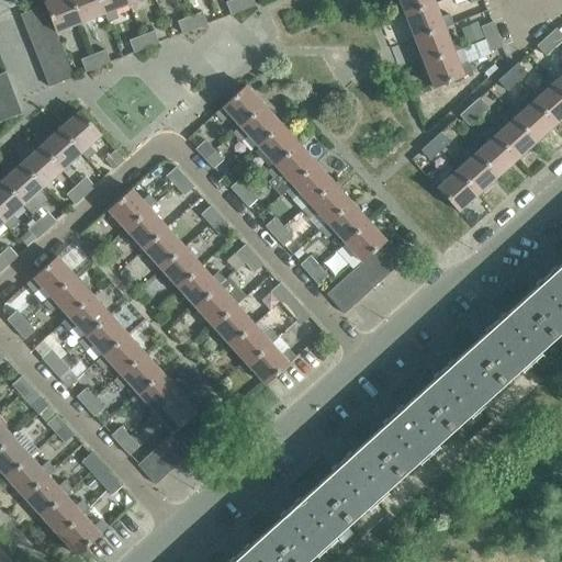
[(48,18),(53,30),(55,32),(79,22),(70,0),(51,0),(43,3),(44,6),(48,18)]
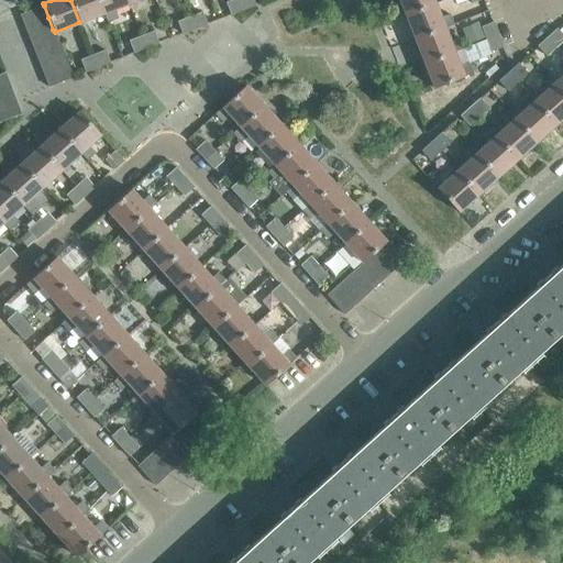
[(98,0),(70,0),(79,22),(103,13),(98,0)]
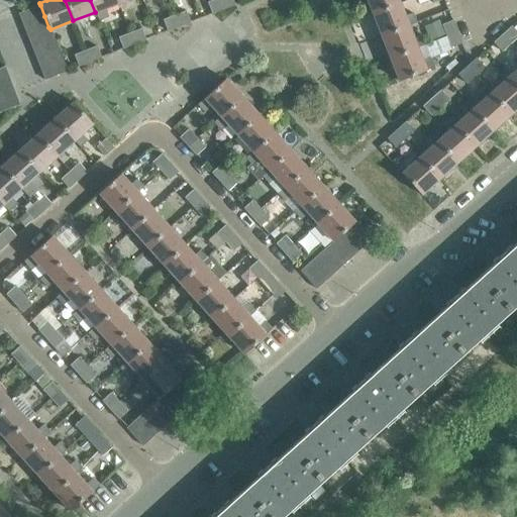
[(108,16),(105,8),(117,3),(116,0),(90,0),(95,12),(99,20),(108,16)]
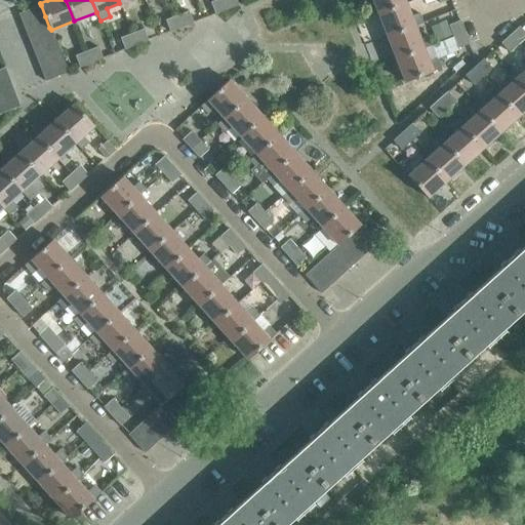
[(227,9),(223,0),(215,0),(210,2),(215,14),(227,9)]
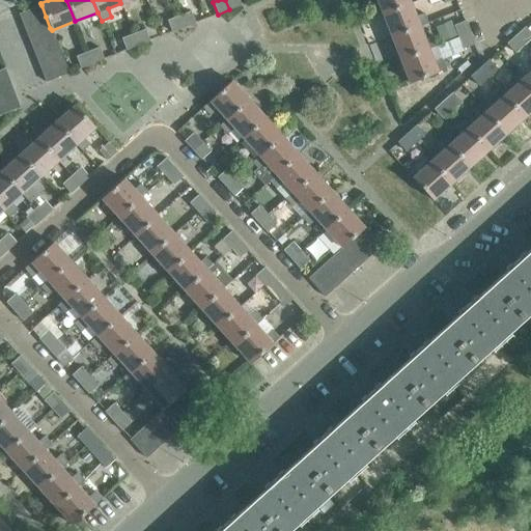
[(239,0),(225,0),(229,9),(241,5),(239,0)]
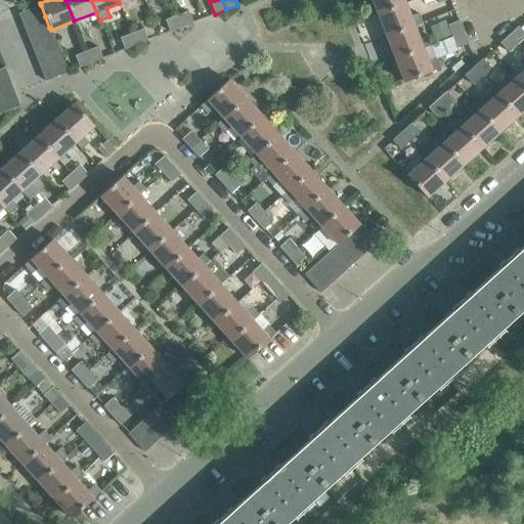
[(404,3),(402,0),(372,0),(377,14),(404,3)]
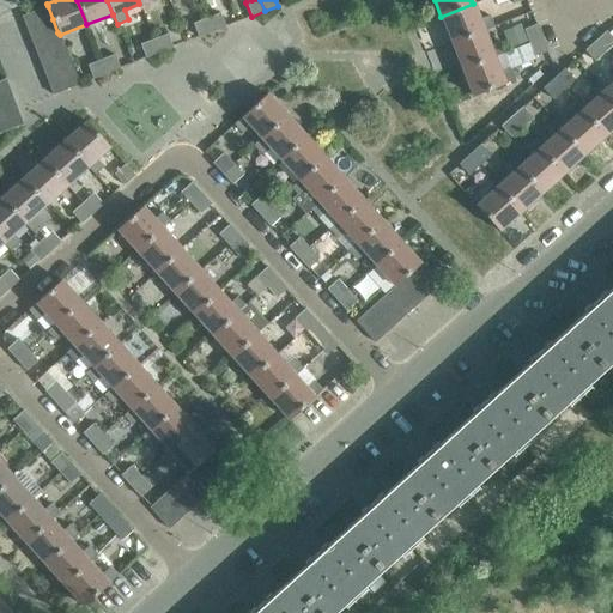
[(441,17),(451,43),(484,30),(493,26),(489,16),(479,19),(473,4),(441,17)]
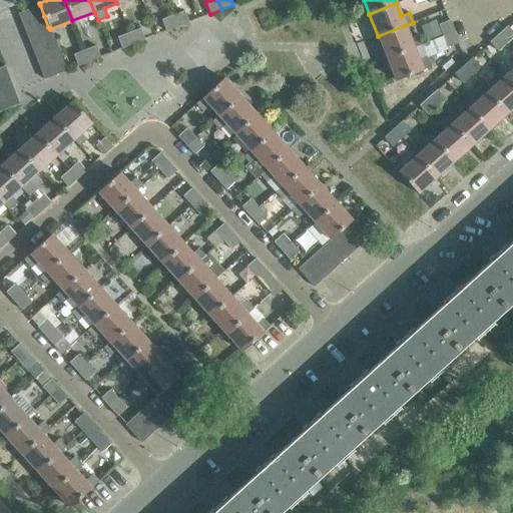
[(22,24),(44,16),(40,5),(18,13),(22,24)]
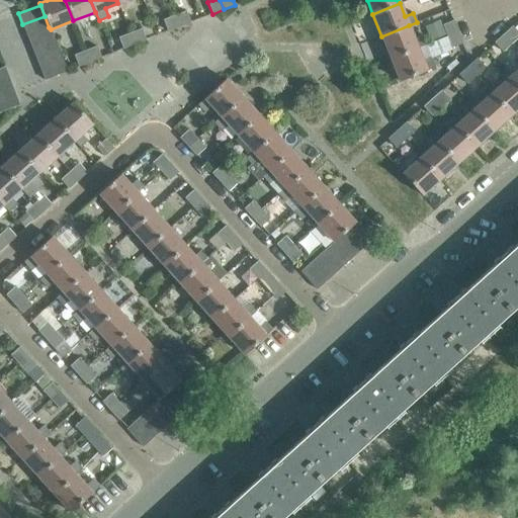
[(179,27),(189,22),(190,22),(185,11),(174,15),(179,27)]
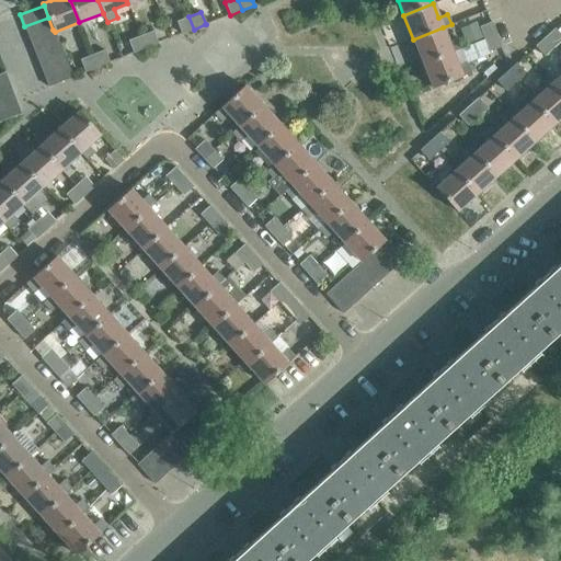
[(181,34),(194,30),(189,16),(176,22),(181,34)]
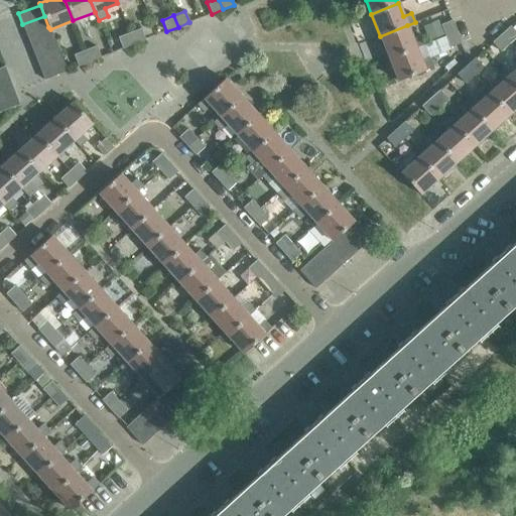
[(27,35),(48,27),(44,16),(22,24),(27,35)]
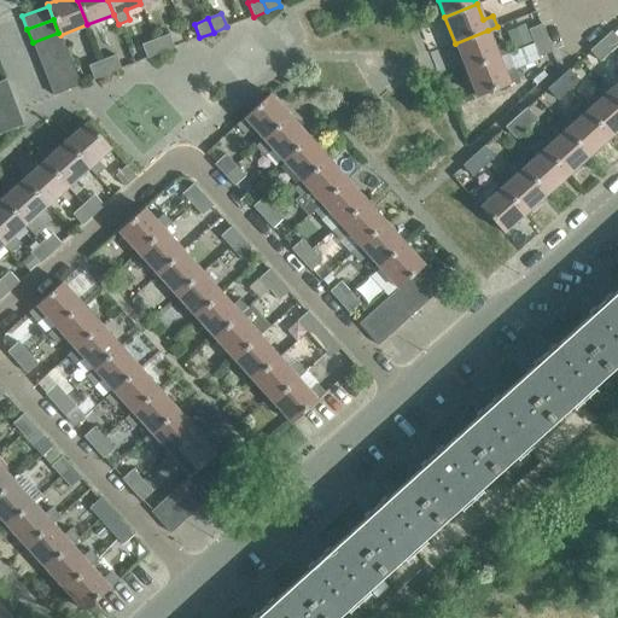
[(528,29),(534,44),(547,38),(542,24),(528,29)]
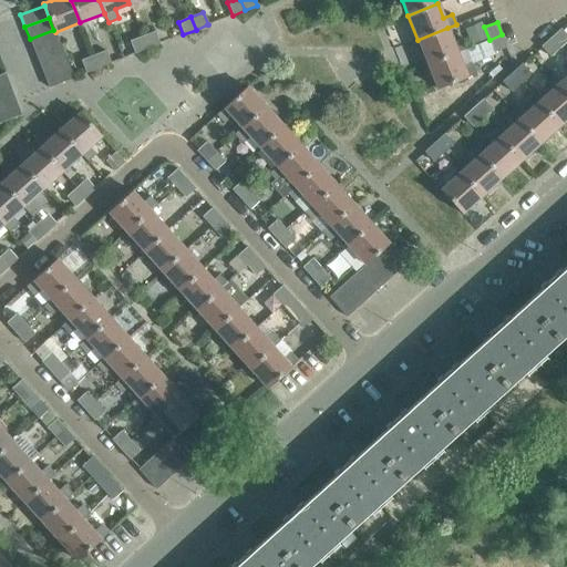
[(428,64),(456,52),(466,49),(462,39),(453,42),(447,28),(418,40),(428,64)]
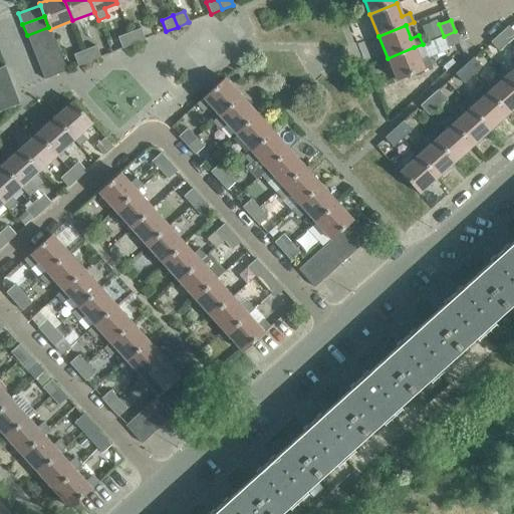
[(508,26),(499,34),(507,43),(513,36),(513,32),(509,27),(508,26)]
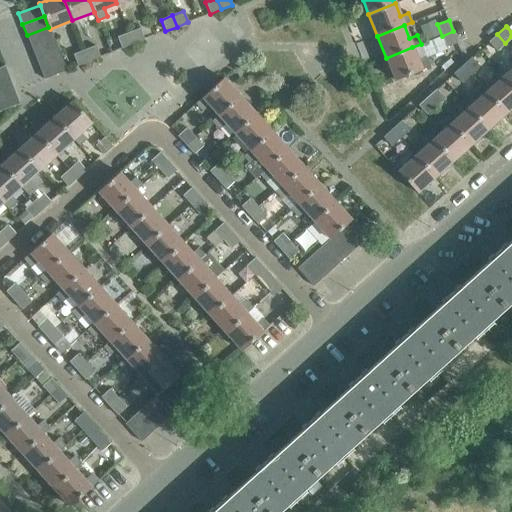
[(50,29),(48,27),(27,35),(31,46),(53,37),(50,29)]
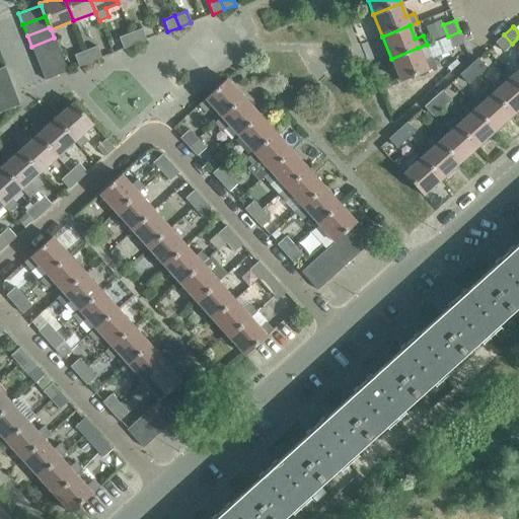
[(141,28),(130,33),(135,45),(146,40),(141,28)]
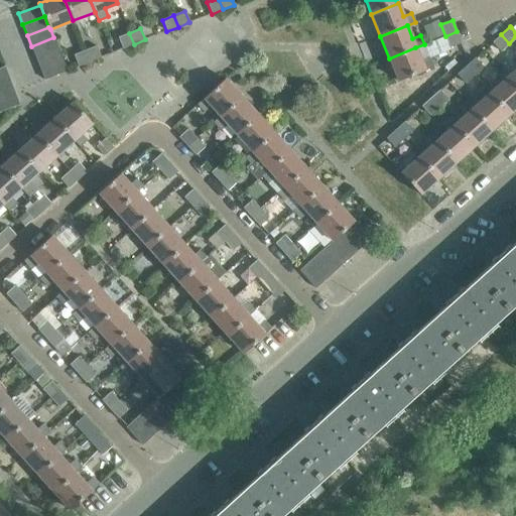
[(449,47),(462,42),(457,31),(445,36),(449,47)]
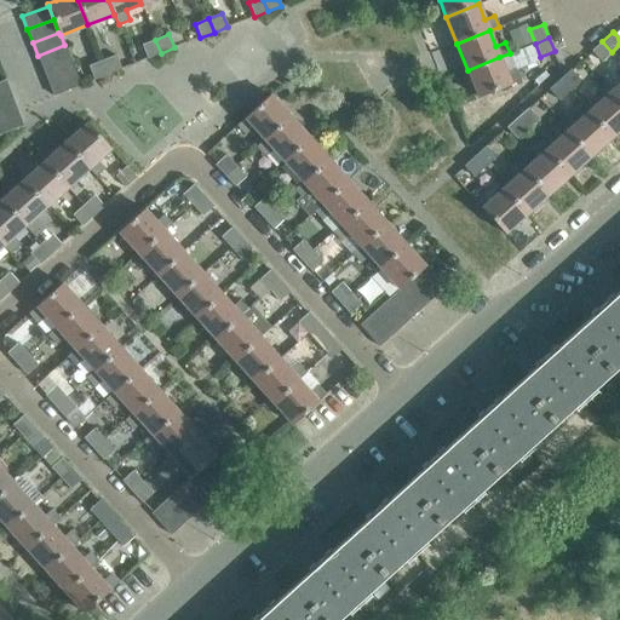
[(161,53),(155,40),(142,45),(147,58),(161,53)]
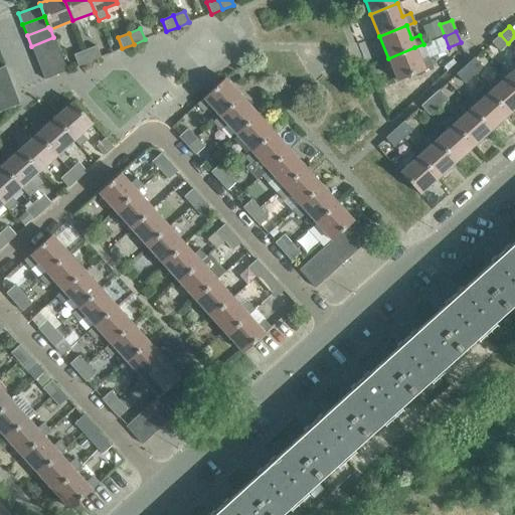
[(491,42),(499,51),(508,43),(500,34),(491,42)]
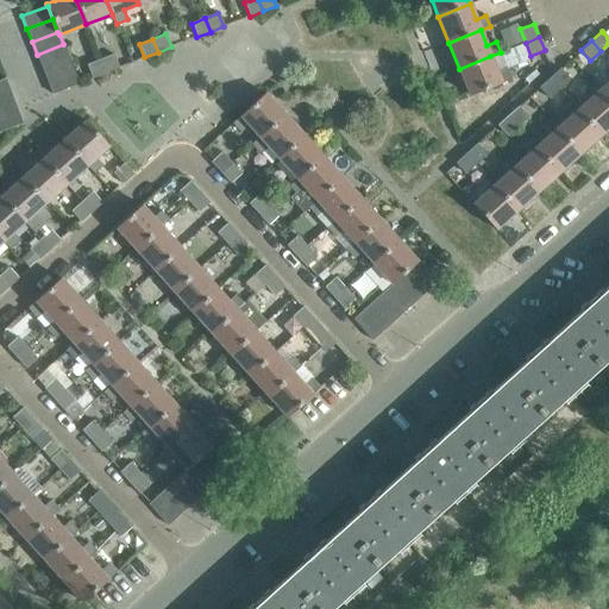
[(69,57),(63,44),(37,55),(42,68),(69,57)]
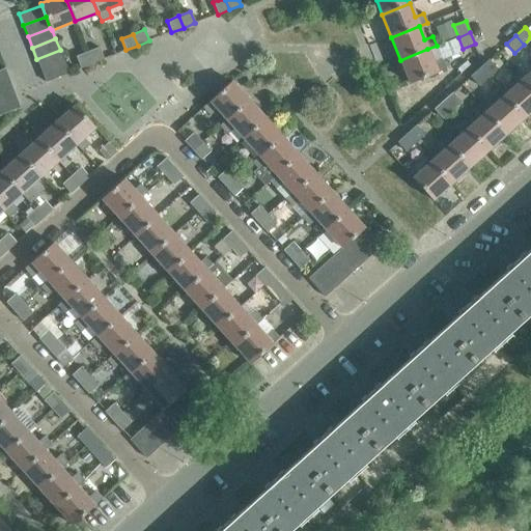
[(99,47),(87,52),(92,63),(104,59),(99,47)]
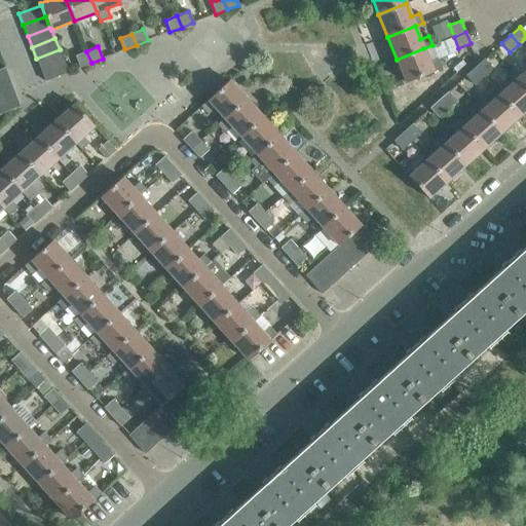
[(428,62),(423,48),(397,60),(406,82),(433,72),(441,68),(438,59),(428,62)]
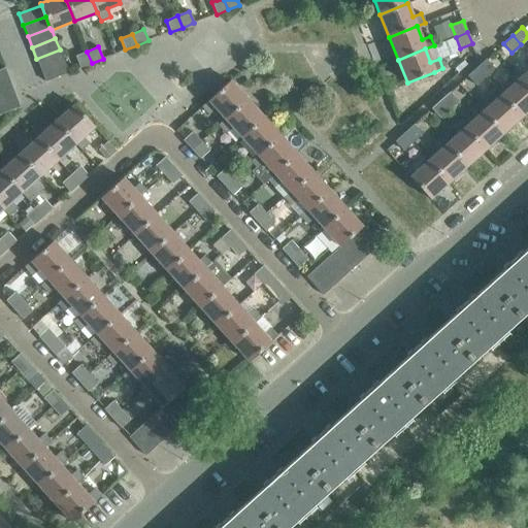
[(36,59),(40,70),(64,61),(60,50),(36,59)]
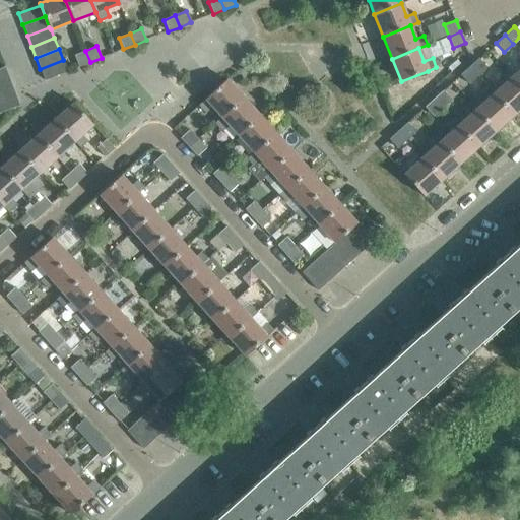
[(90,62),(85,51),(74,55),(78,67),(90,62)]
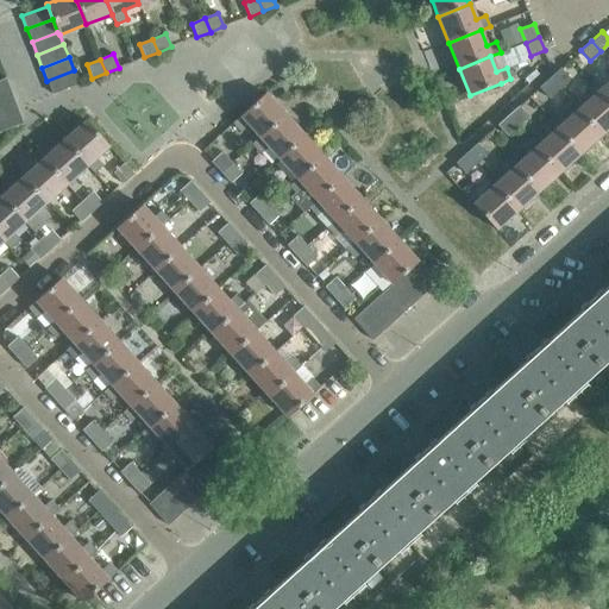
[(608,67),(603,71),(608,77),(608,81),(598,90),(608,101),(608,67)]
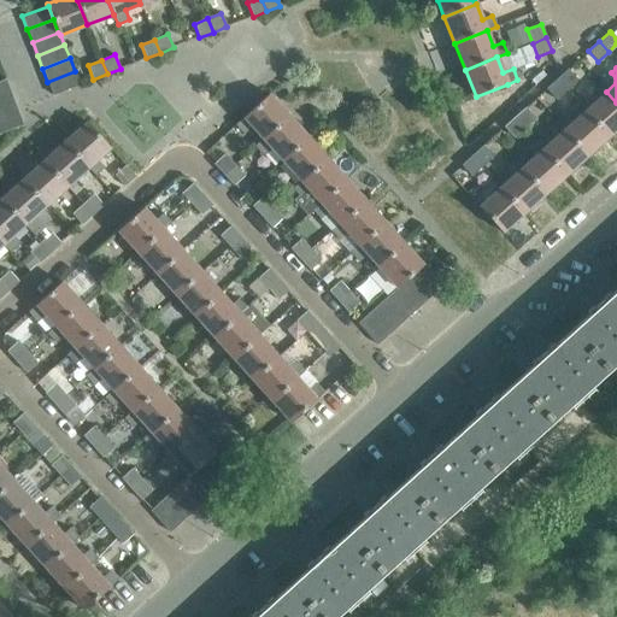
[(568,69),(557,78),(566,90),(577,80),(568,69)]
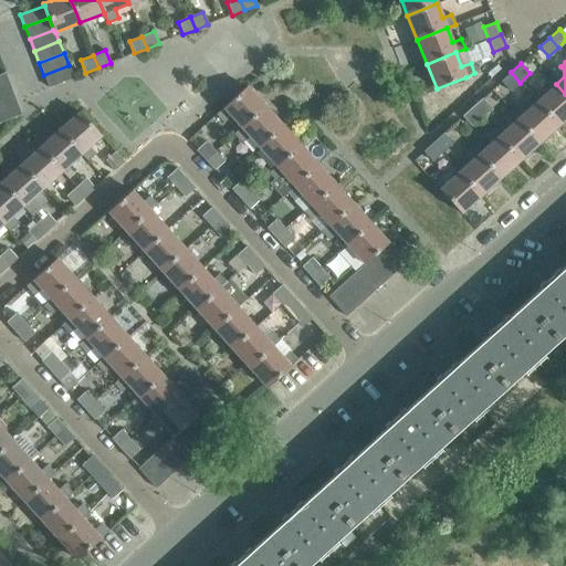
[(73,77),(69,65),(43,75),(49,87),(73,77)]
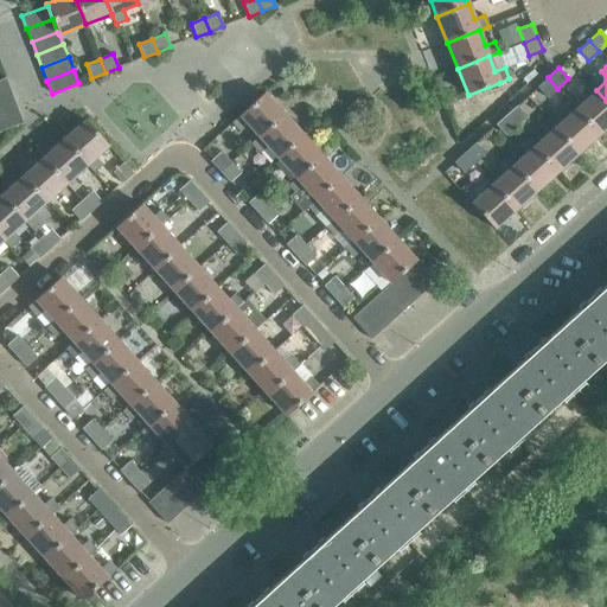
[(0,129),(0,132),(23,122),(5,77),(0,80),(0,129)]
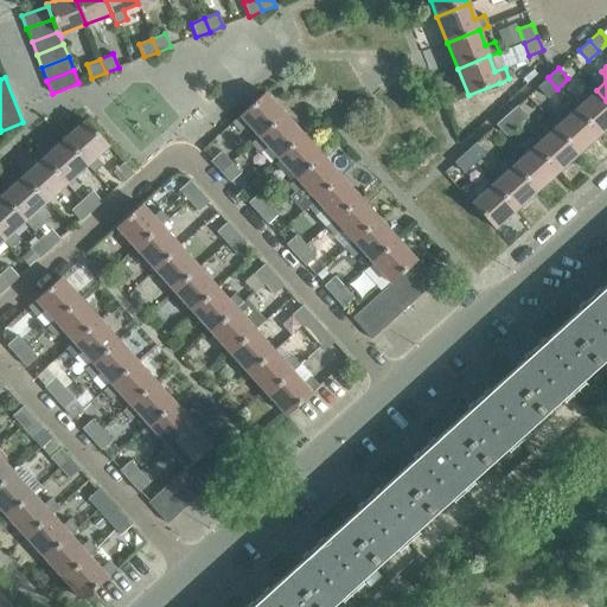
[(537,87),(547,98),(557,89),(548,77),(537,87)]
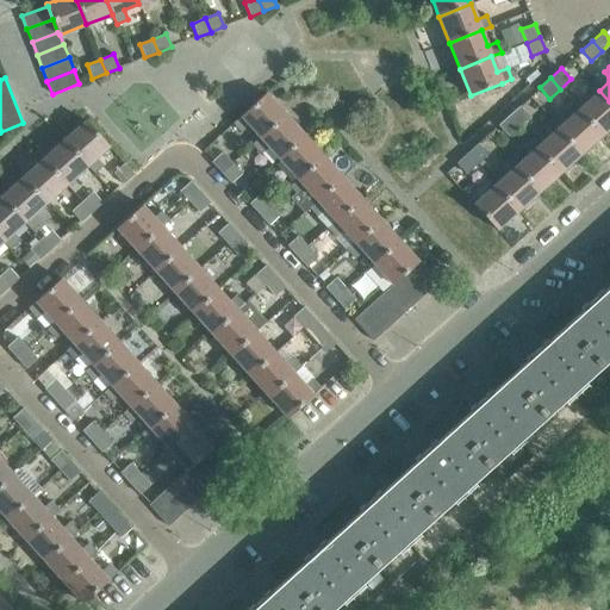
[(609,101),(599,91),(579,110),(602,135),(609,126),(609,101)]
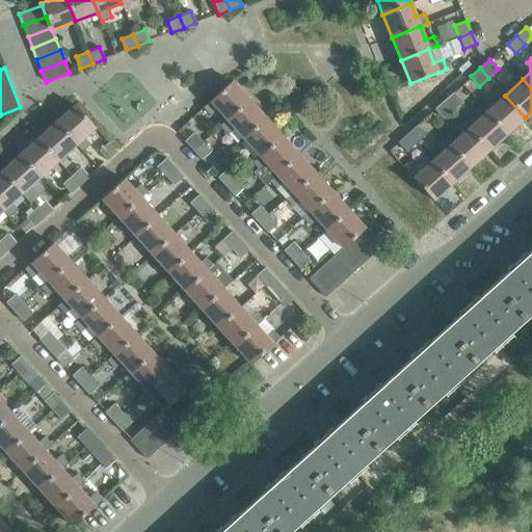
[(227,120),(248,100),(232,81),(210,101),(210,102),(203,108),(210,115),(217,109),(227,120)]
